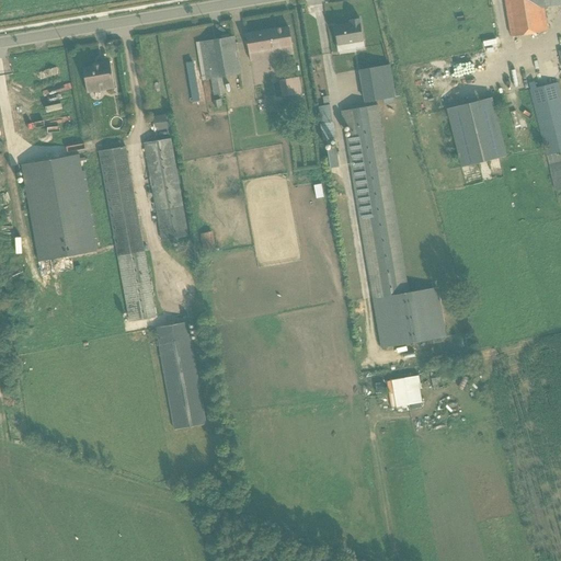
[(560,4),(560,0),(504,0),(511,36),(548,31),(544,8),(560,4)]
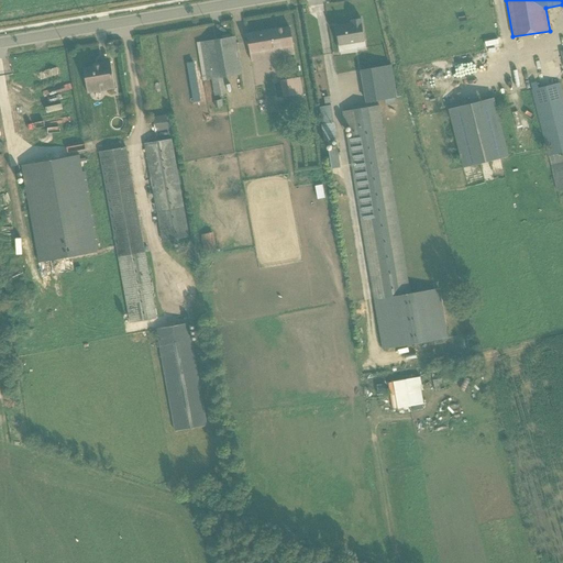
[(340,52),(365,47),(361,19),(351,20),(351,23),(335,26),(340,52)]
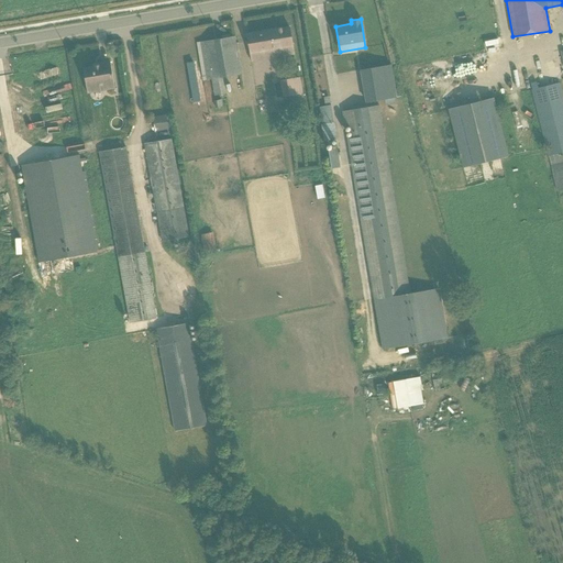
[(252,62),(294,55),(289,28),(246,34),(252,62)]
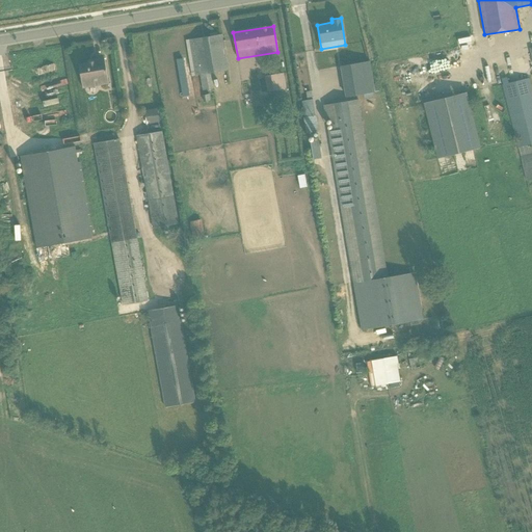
[(221,34),(186,41),(192,77),(200,75),(203,90),(212,88),(210,73),(227,71),(221,34)]
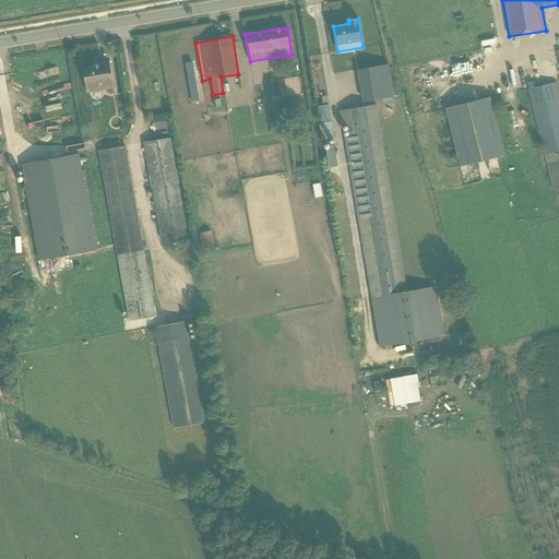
[(106,90),(114,88),(109,60),(98,62),(99,64),(82,68),(85,85),(104,82),(106,90)]
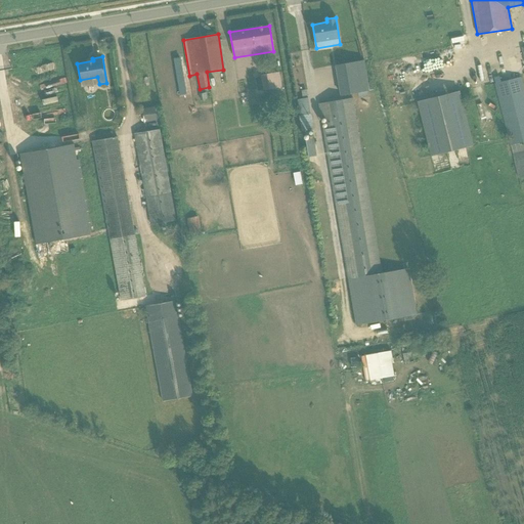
[(340,95),(368,90),(363,60),(335,66),(340,95)]
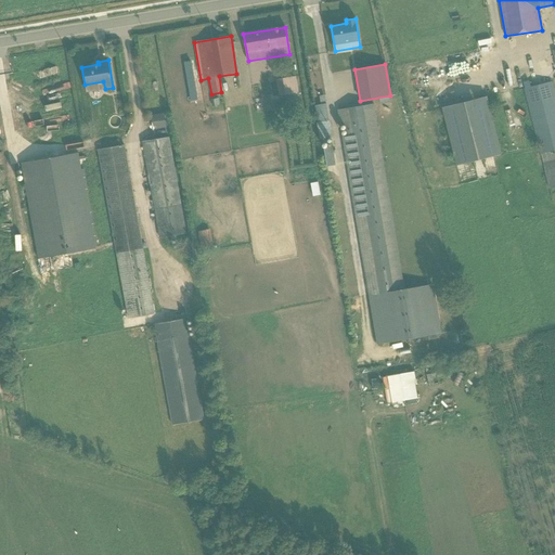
[(275,79),(278,95),(298,92),(295,76),(275,79)]
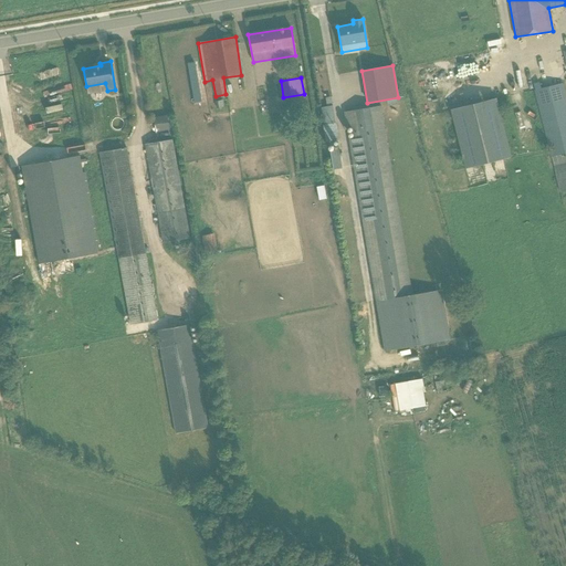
[(534,91),(559,191),(565,189),(565,101),(562,84),(541,88),(540,82),(534,83),(535,90),(534,91)]
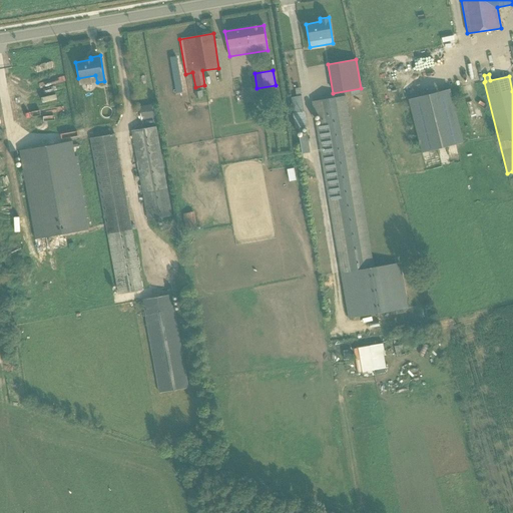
[(296,128),(307,126),(300,88),(295,89),(296,96),(291,97),(296,128)]
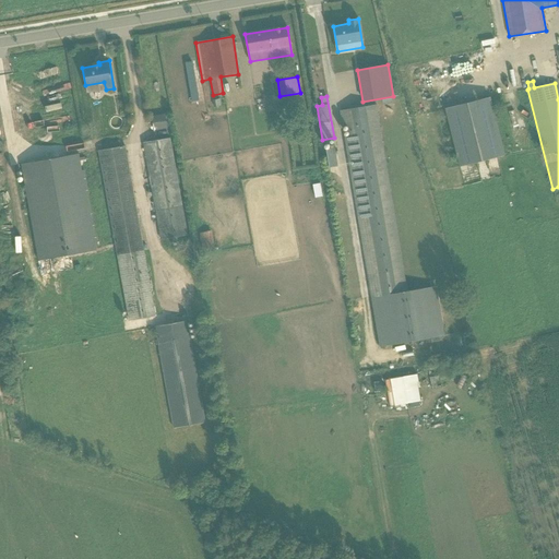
[(504,155),(490,97),(444,108),(459,166),(504,155)]
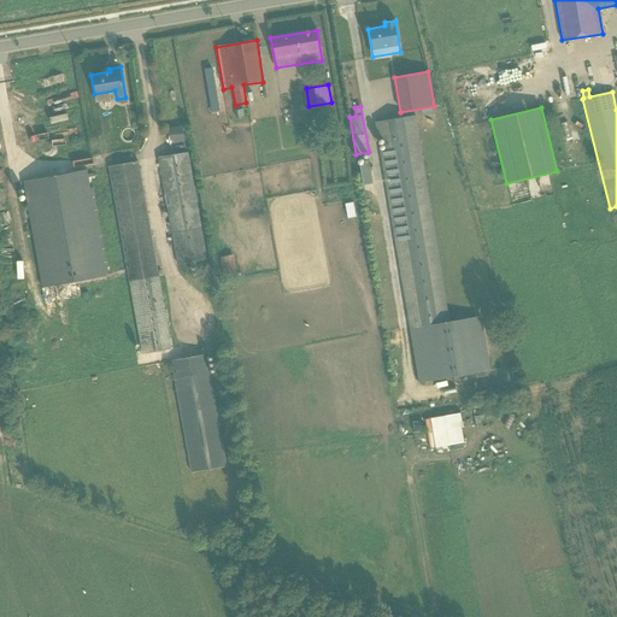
[(380,151),(418,382),(491,370),(481,316),(448,322),(415,116),(375,122),(378,139),(383,139),(386,150),(380,151)]
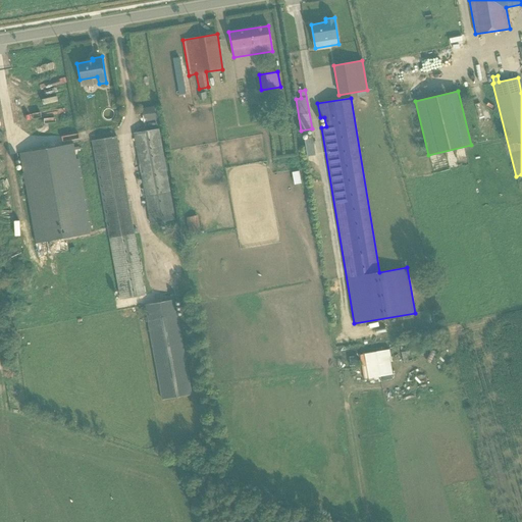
[(144,122),(156,119),(154,106),(141,109),(144,122)]
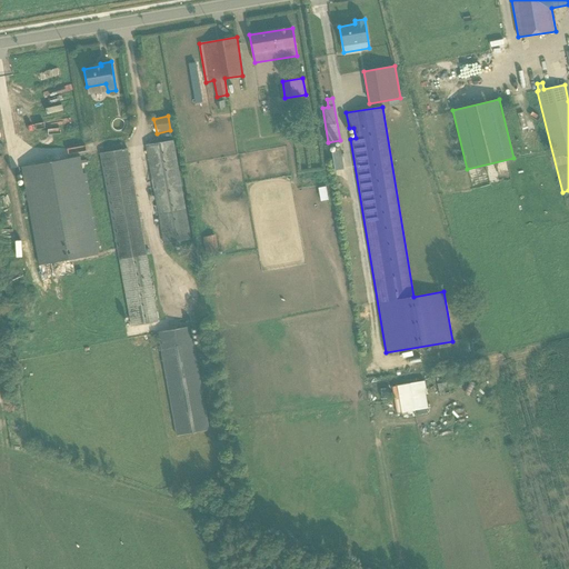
[(173,140),(146,146),(163,245),(165,245),(166,256),(178,253),(176,242),(191,239),(173,140)]
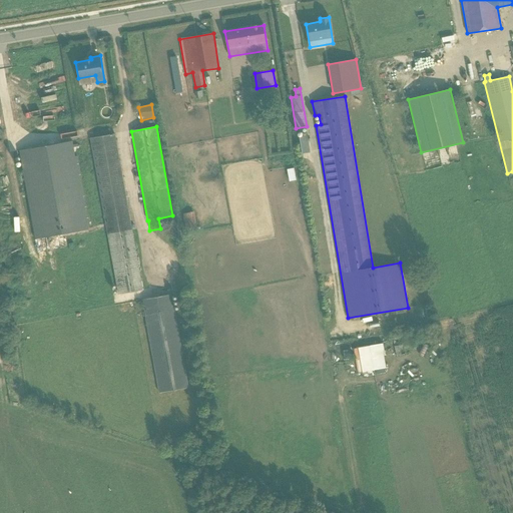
[(114,134),(90,139),(118,294),(141,290),(114,134)]
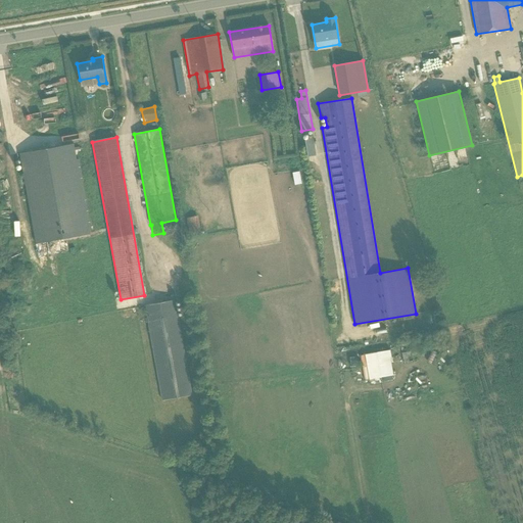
[(307,156),(316,154),(313,138),(305,139),(307,156)]
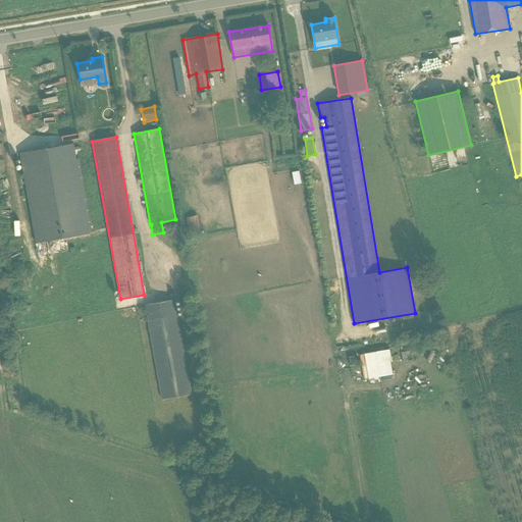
[(20,153),(37,243),(90,233),(89,230),(91,229),(79,159),(76,159),(74,144),(20,153)]
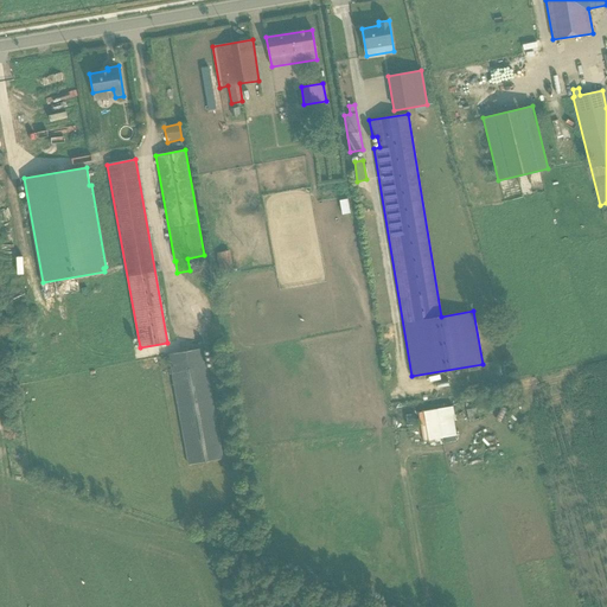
[(219,272),(232,269),(230,250),(217,253),(219,272)]
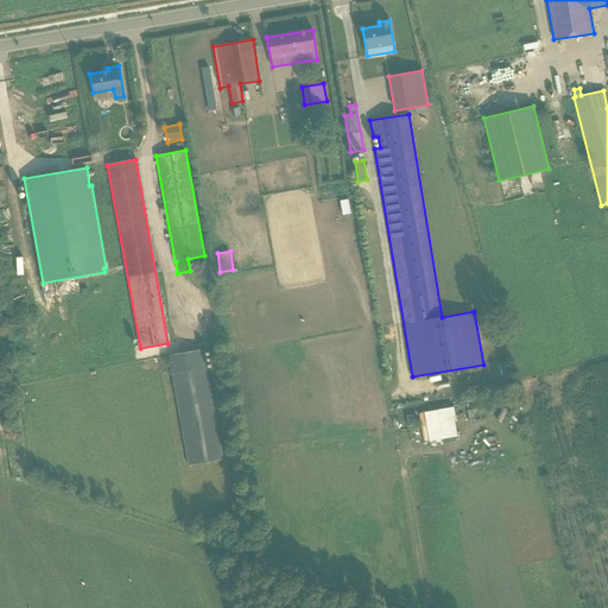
[(173,362),(194,467),(221,461),(201,358),(173,362)]
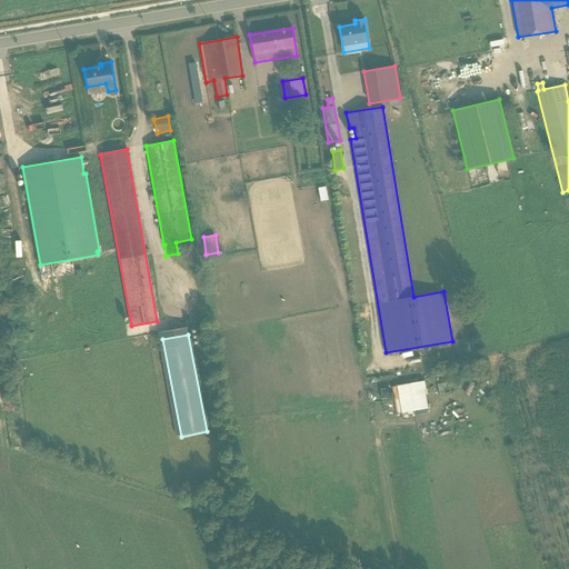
[(428,380),(392,386),(396,413),(432,409),(428,380)]
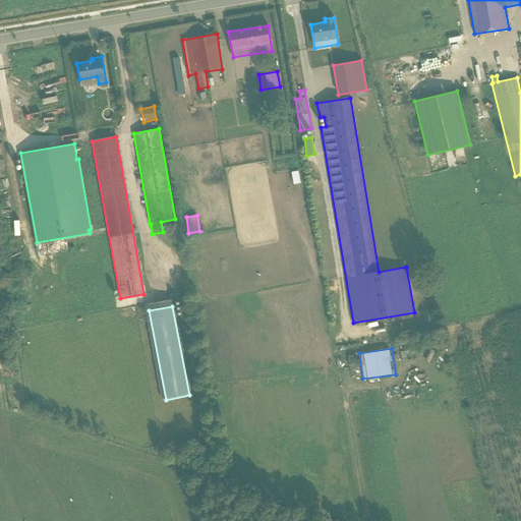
[(402,351),(404,360),(412,358),(411,349),(402,351)]
